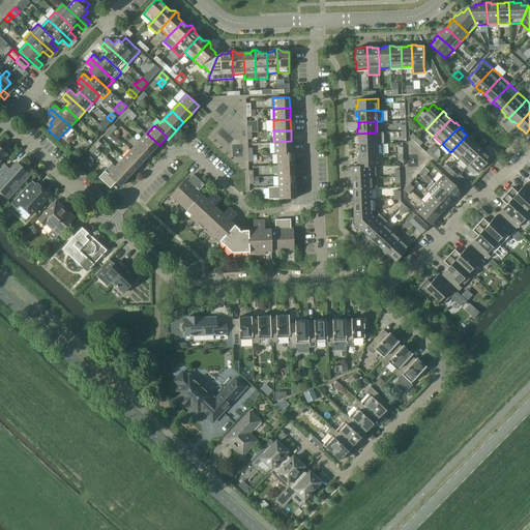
[(376,133),(357,134),(357,139),(358,138),(359,145),(383,144),(382,133),(376,133)]
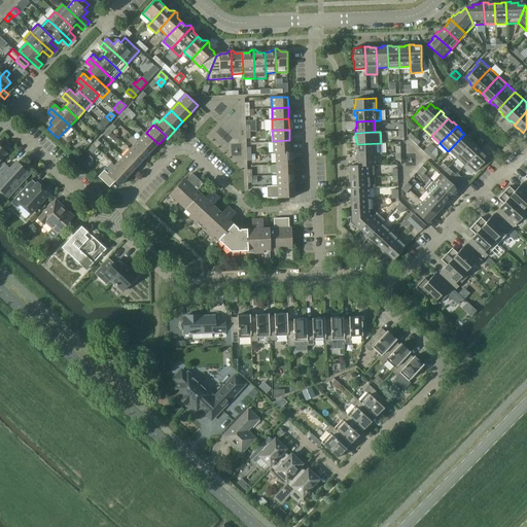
[(110,133),(108,136),(116,144),(119,140),(110,133)]
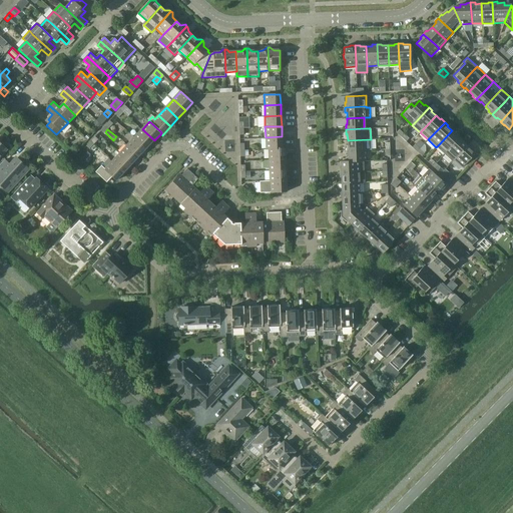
[(135,137),(146,148),(154,140),(142,129),(135,137)]
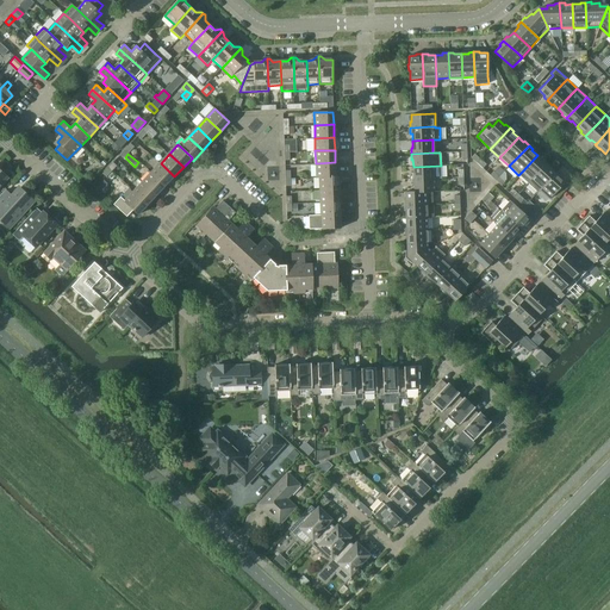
[(523,170),(518,175),(528,184),(533,179),(547,162),(543,159),(542,160),(537,155),(523,170)]
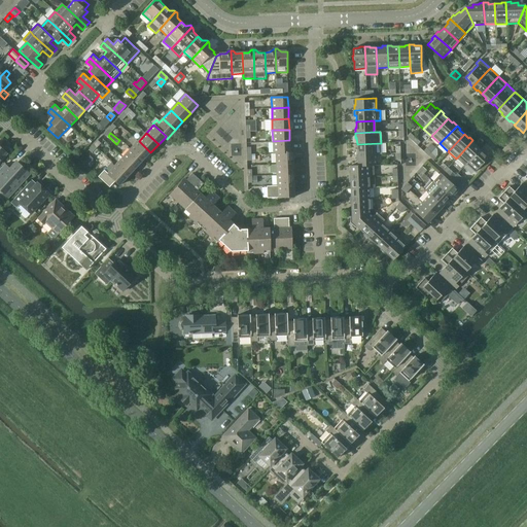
[(289,140),(273,141),(273,153),(276,153),(290,153),(290,151),(289,140)]
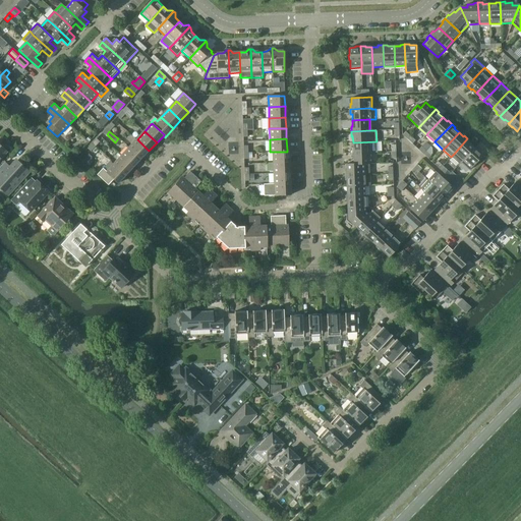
[(455,153),(451,157),(459,164),(461,162),(462,160),(463,160),(474,147),(470,142),(471,141),(467,138),(455,153)]
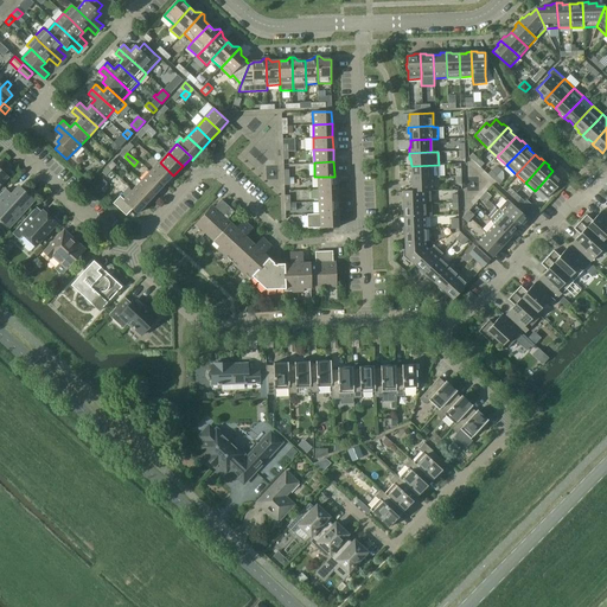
[(151,172),(165,185),(173,176),(160,163),(151,172)]
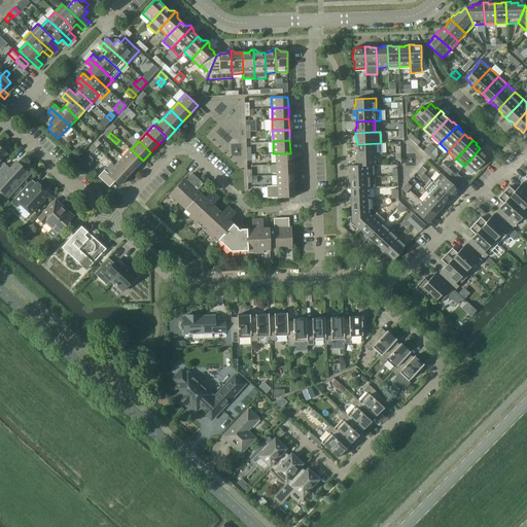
[(357,149),(355,149),(355,154),(375,154),(381,154),(381,143),(357,144),(357,149)]
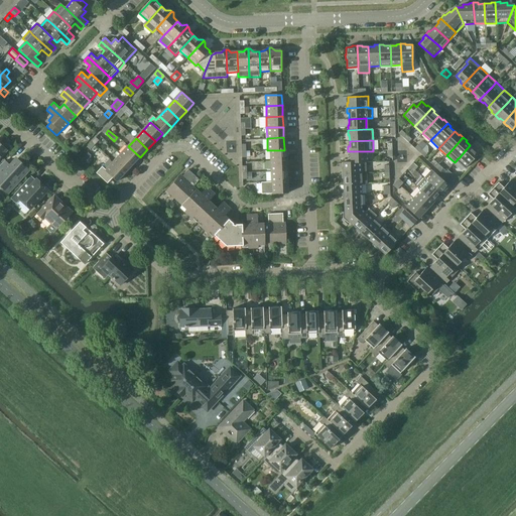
[(458,158),(457,160),(465,167),(470,162),(471,162),(474,159),(474,158),(479,153),(474,149),(475,148),(471,144),(470,145),(459,158),(458,158)]
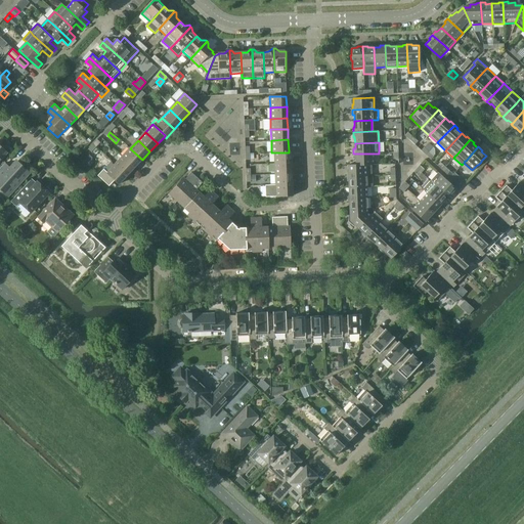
[(123,157),(135,168),(142,160),(130,148),(123,157)]
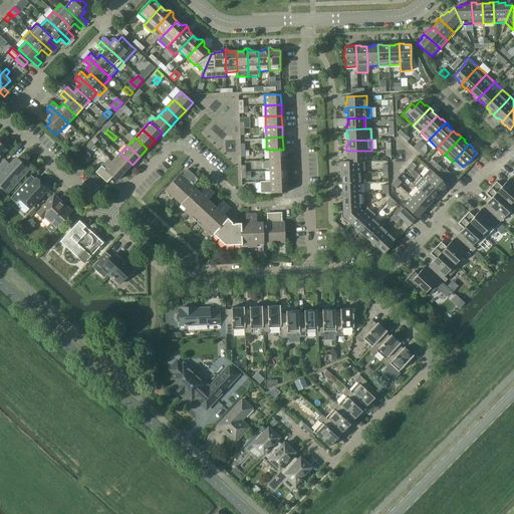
[(283,150),(269,150),(269,160),(285,159),(285,148),(283,148),(283,150)]
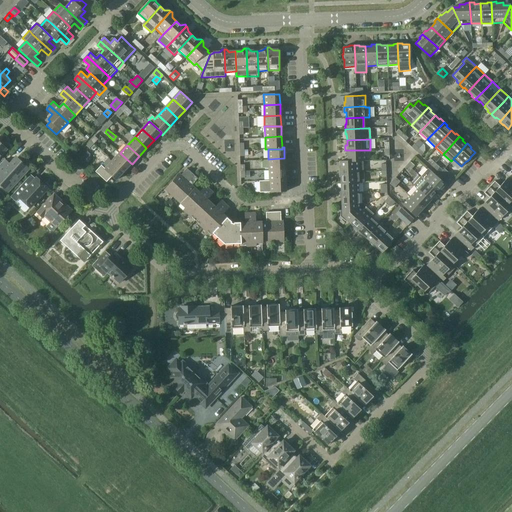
[(364,150),(345,150),(346,155),(347,155),(347,161),(357,161),(361,161),(365,161),(364,150)]
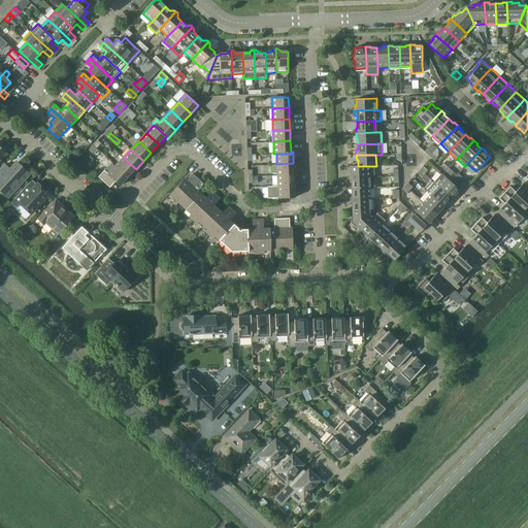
[(90,156),(84,162),(88,165),(93,159),(90,156)]
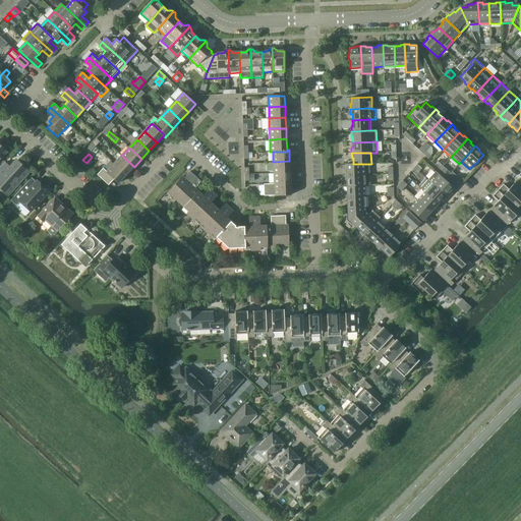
[(114,164),(126,175),(134,167),(122,156),(114,164)]
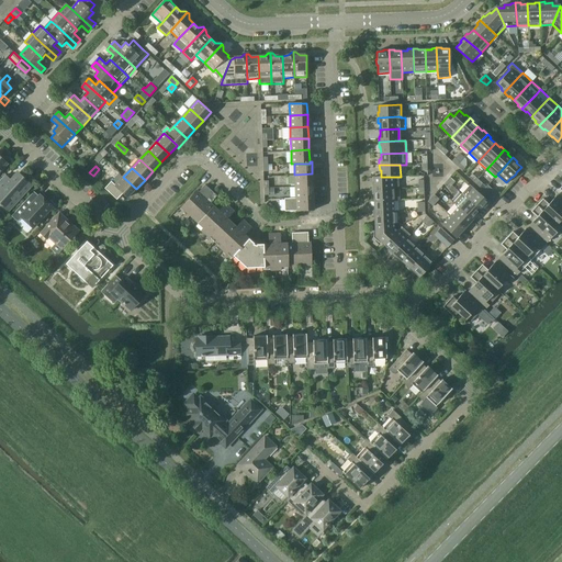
[(6,177),(0,182),(0,201),(9,210),(31,186),(18,173),(10,181),(6,177)]
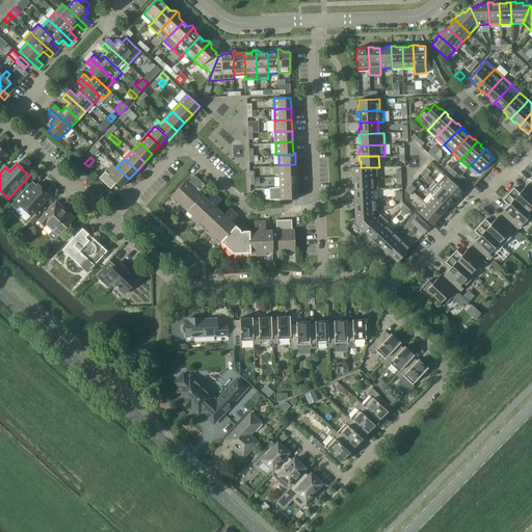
[(295,164),(278,165),(278,177),(296,176),(295,164)]
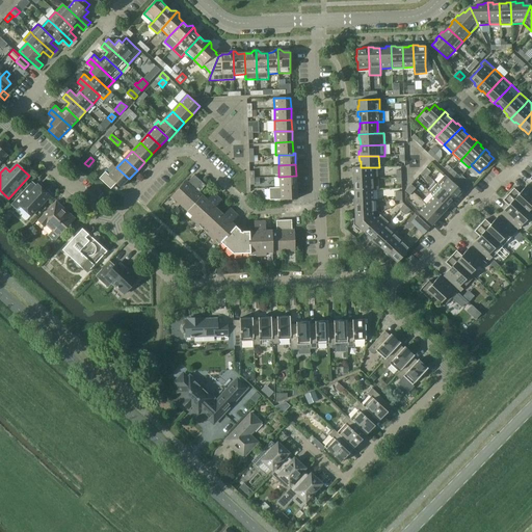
[(129,179),(116,167),(109,176),(106,171),(100,179),(111,189),(116,183),(122,187),(129,179)]
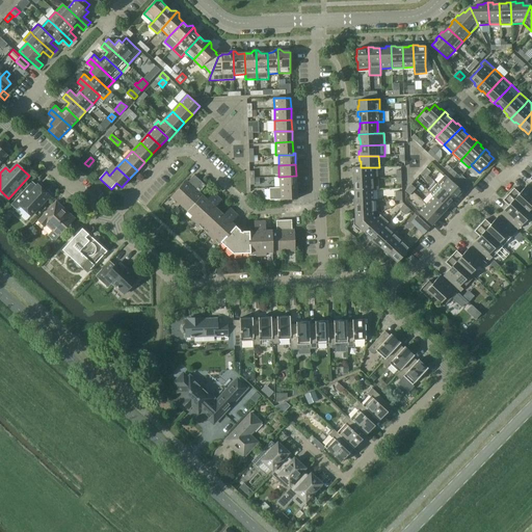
[(353,174),(352,174),(352,179),(371,179),(376,179),(375,167),(371,167),(361,167),(353,167),(353,174)]
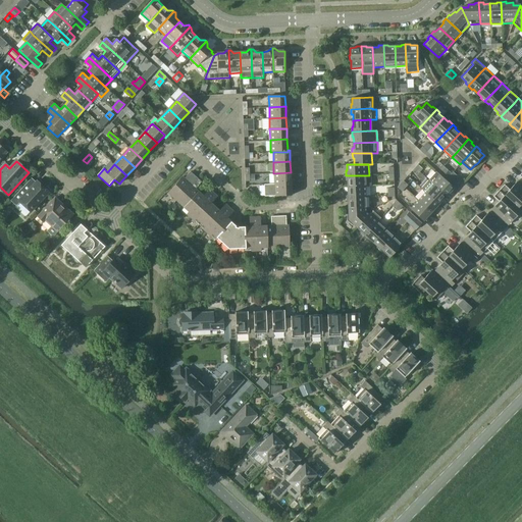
[(436,171),(428,179),(448,197),(451,193),(450,193),(454,188),(440,175),(436,171)]
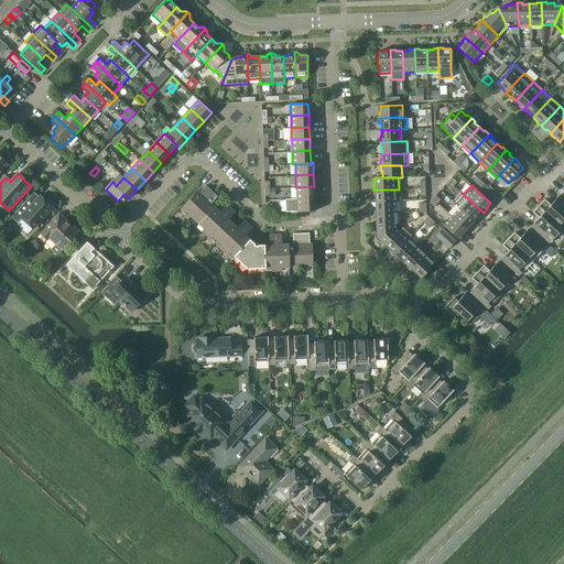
[(207,186),(206,186),(199,193),(198,192),(182,208),(205,229),(203,231),(210,239),(213,237),(223,246),(220,248),(228,256),(230,253),(248,269),(272,269),(272,272),(283,271),(283,268),(314,267),(313,243),(311,243),(310,234),(293,235),(294,245),(282,245),(282,235),(270,235),(271,245),(257,246),(247,236),(253,229),(245,220),(238,228),(229,220),(236,213),(227,205),(220,212),(212,204),(218,197),(207,186)]
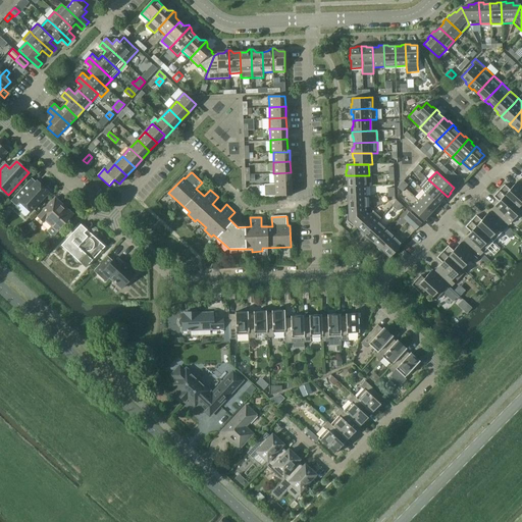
[(291,172),(273,173),(274,184),(274,185),(291,184),(291,172)]
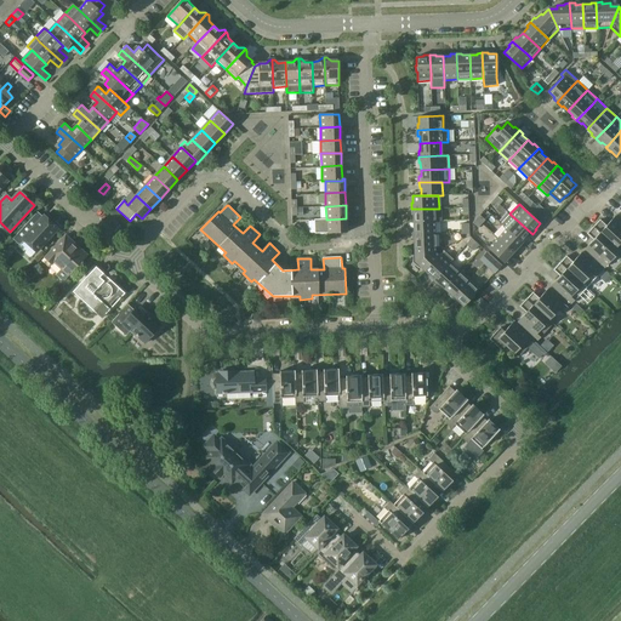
[(539,205),(534,211),(543,220),(547,215),(548,215),(539,205)]
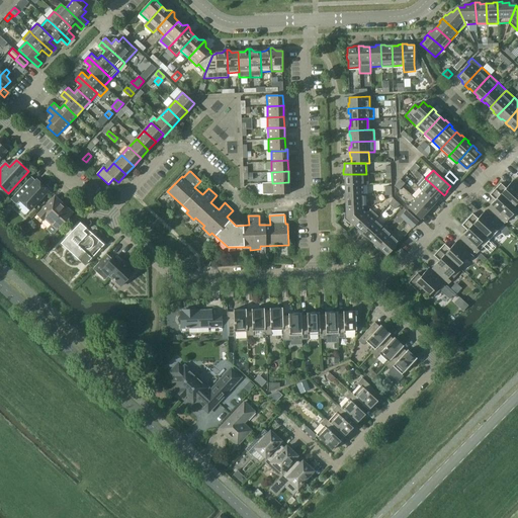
[(361,174),(343,174),(343,179),(344,179),(345,185),(361,184),(366,184),(366,174),(361,174)]
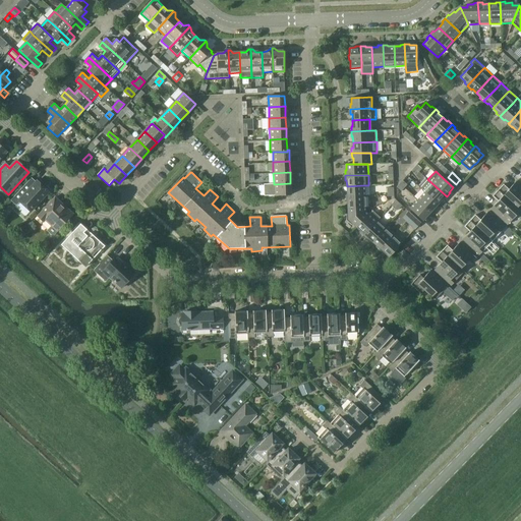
[(32,177),(10,200),(16,206),(20,201),(32,211),(49,191),(37,180),(36,182),(32,177)]
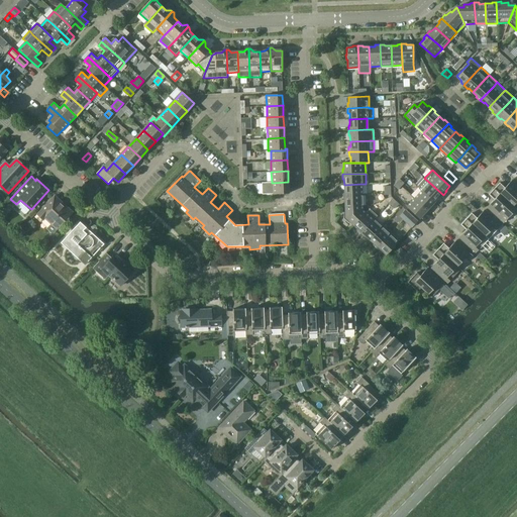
[(424,178),(416,186),(421,190),(434,202),(438,198),(439,199),(443,195),(424,178)]
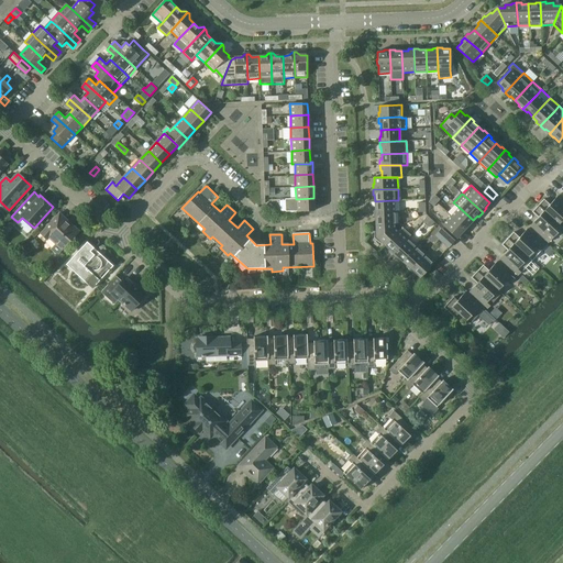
[(543,199),(538,206),(559,224),(559,225),(562,228),(562,225),(562,200),(558,196),(550,205),(543,199)]
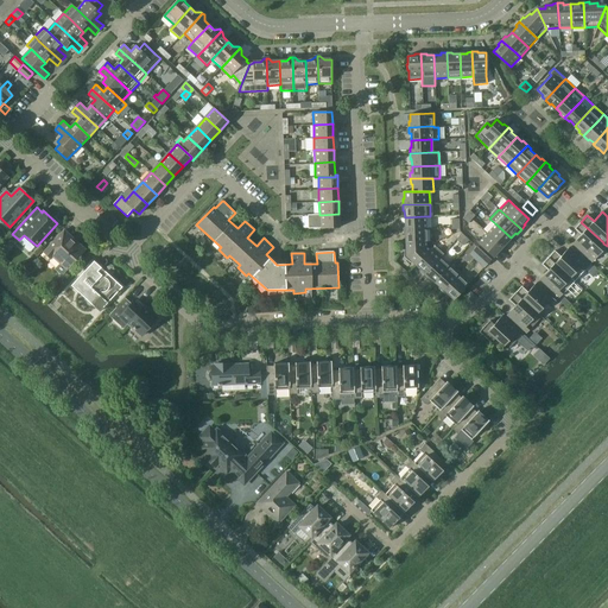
[(320,214),(308,215),(308,228),(323,228),(340,227),(339,214),(320,215),(320,214)]
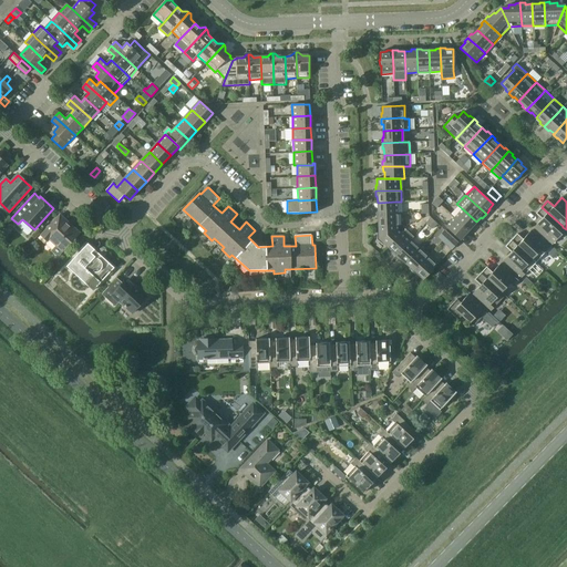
[(378,209),(375,209),(377,215),(397,214),(395,202),(378,203),(378,209)]
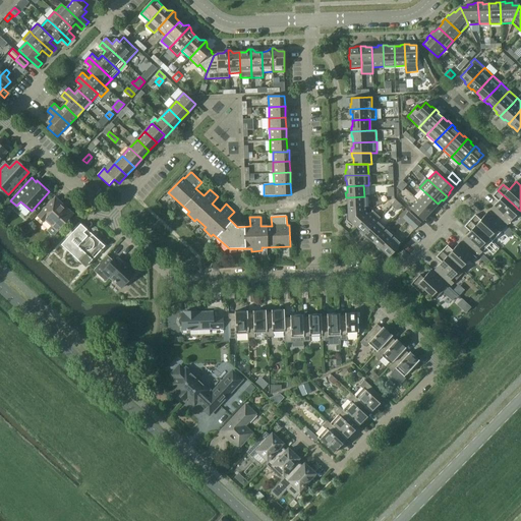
[(498,201),(490,209),(505,222),(508,225),(520,211),(517,209),(517,208),(498,190),(493,196),(498,201)]
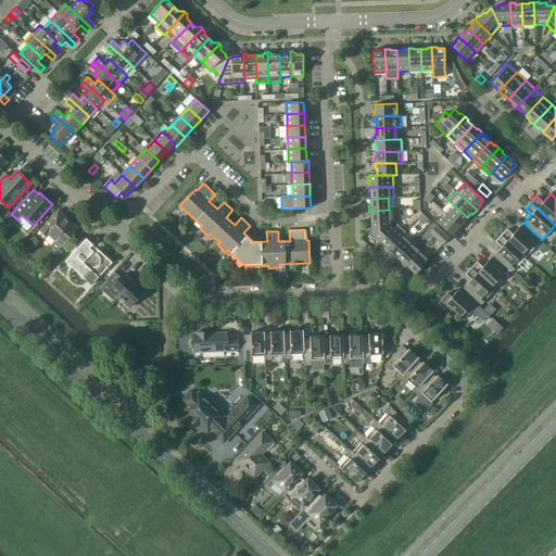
[(453,204),(445,213),(460,227),(464,224),(463,223),(467,217),(453,204)]
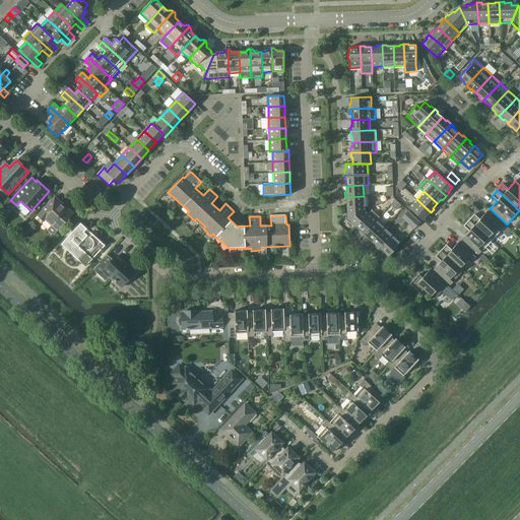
[(55,196),(37,215),(43,221),(45,219),(51,225),(49,228),(49,230),(52,234),(55,233),(56,232),(57,232),(73,213),(55,196)]
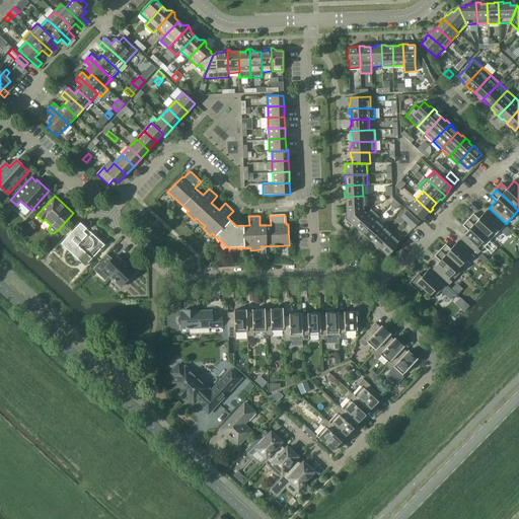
[(363,196),(345,197),(345,202),(346,202),(347,209),(363,207),(363,196)]
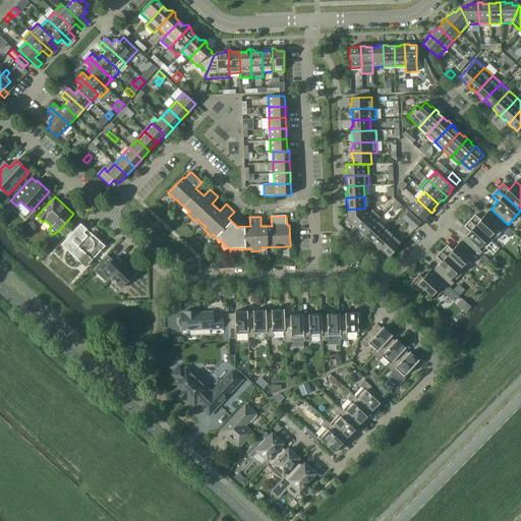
[(417,199),(409,209),(422,221),(426,216),(428,217),(431,213),(417,199)]
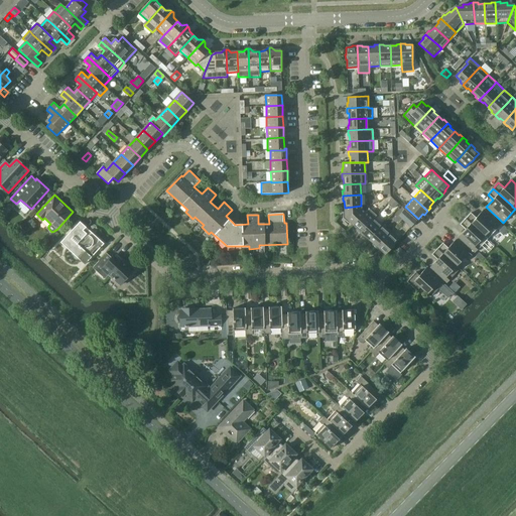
[(345,213),(343,213),(343,218),(348,222),(349,221),(353,225),(365,212),(361,206),(345,208),(345,213)]
